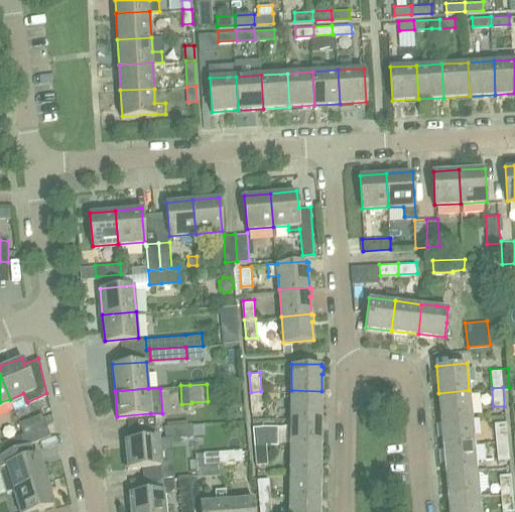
[(291,416),(320,417),(322,400),(323,400),(324,393),(322,392),(322,391),(291,390),(291,416)]
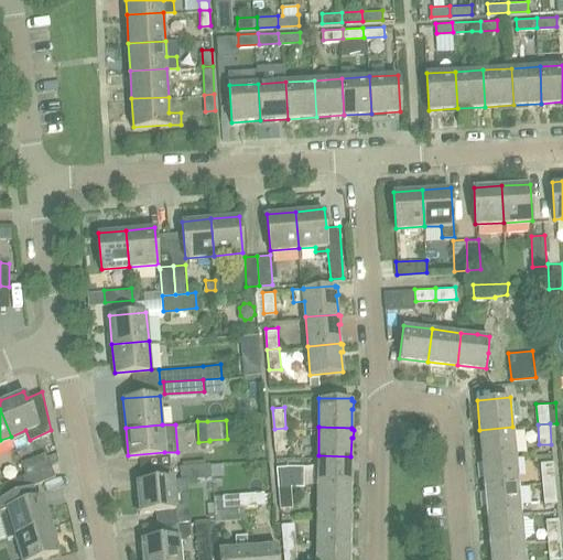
[(512,427),(479,430),(483,459),(515,455),(512,427)]
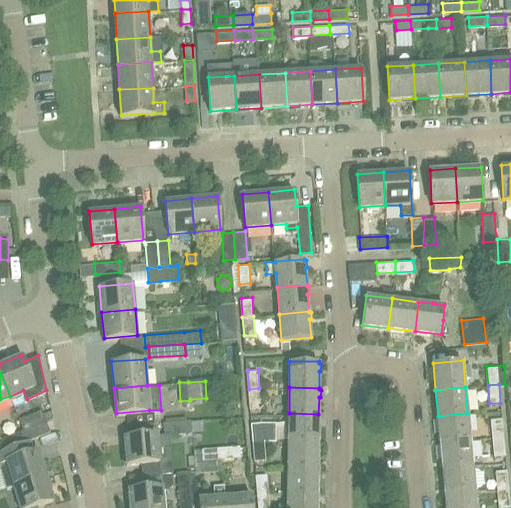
[(261,406),(259,388),(249,389),(250,407),(261,406)]
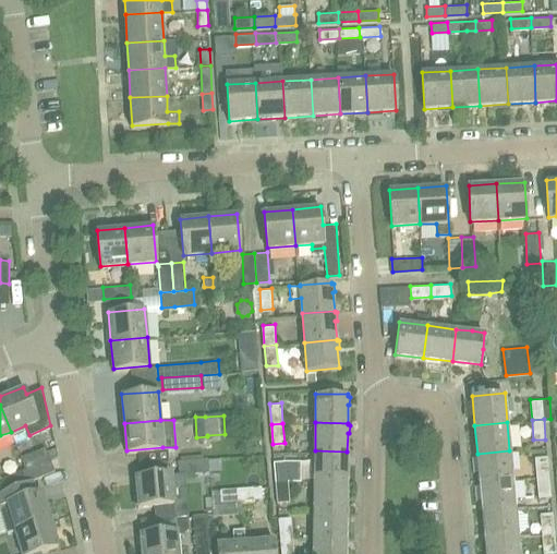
[(347,453),(347,452),(315,450),(314,480),(347,480),(347,461),(349,461),(349,454),(347,453)]
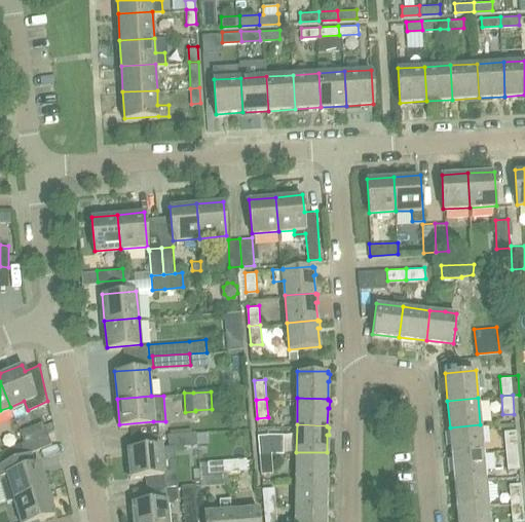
[(450,427),(452,453),(483,451),(480,424),(450,427)]
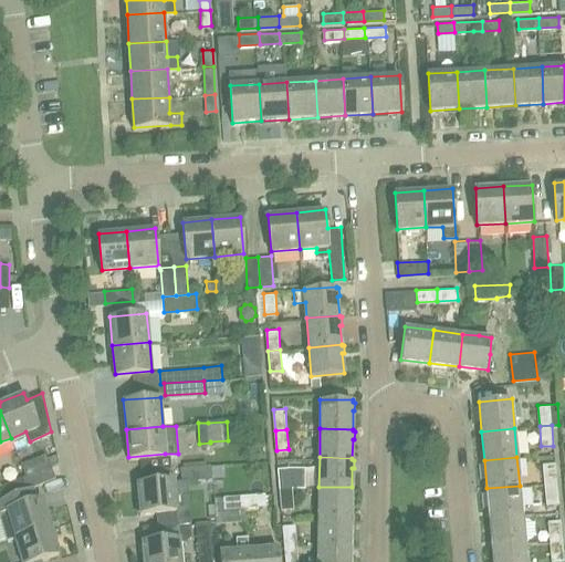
[(543,462),(545,484),(556,481),(554,461),(543,462)]
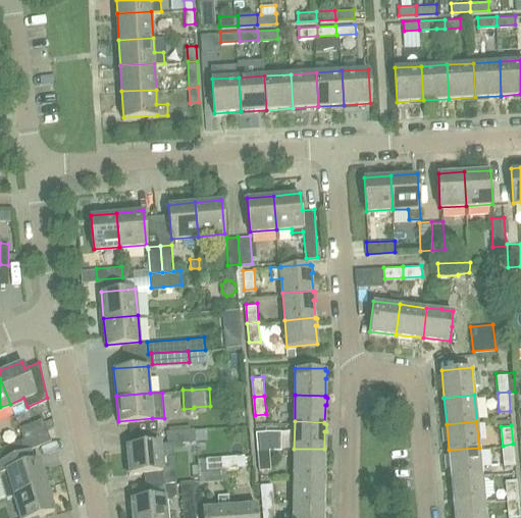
[(206,426),(195,427),(196,439),(206,438),(206,426)]
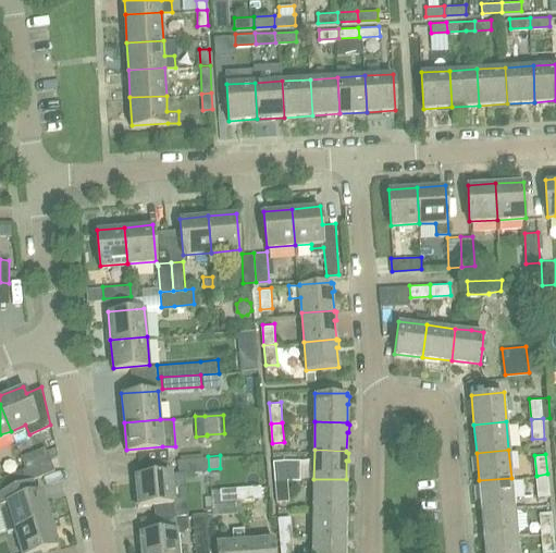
[(54,469),(49,456),(21,468),(26,480),(33,478),(54,469)]
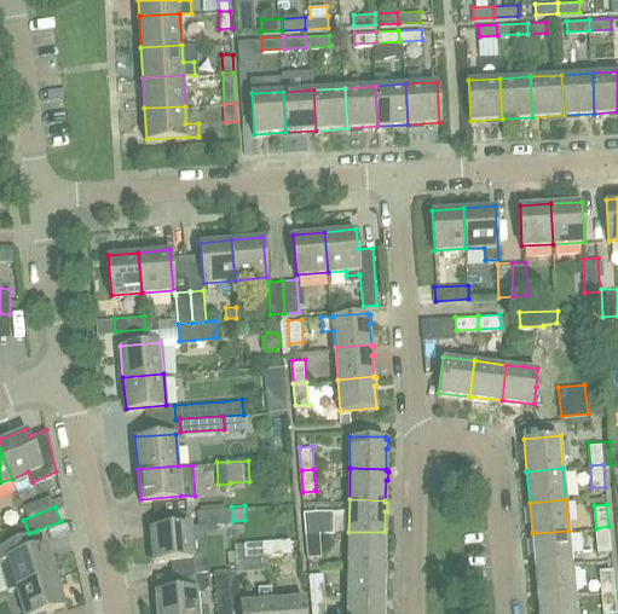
[(219,508),(198,509),(198,523),(232,521),(231,507),(219,508)]
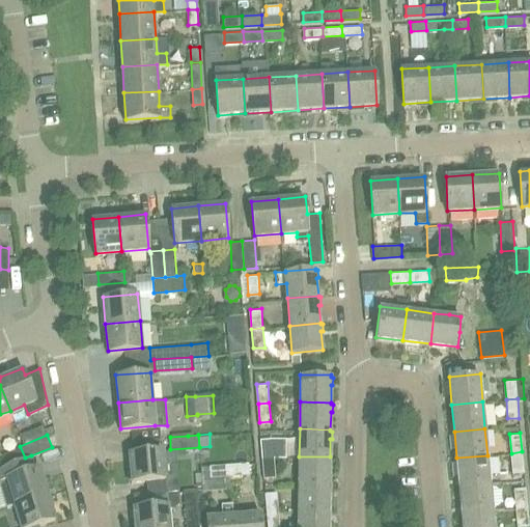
[(262,458),(274,456),(272,437),(260,438),(262,458)]
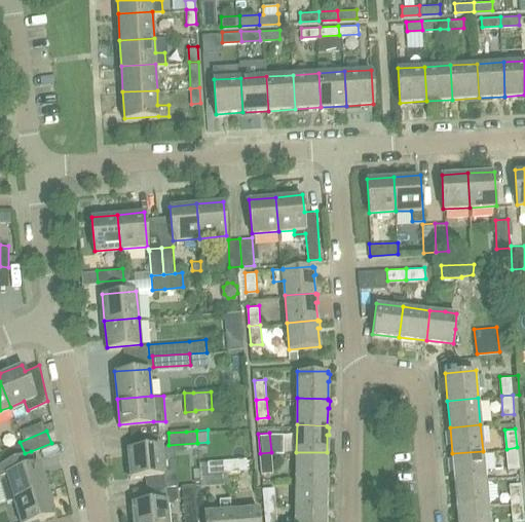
[(127,449),(129,476),(164,473),(161,446),(127,449)]
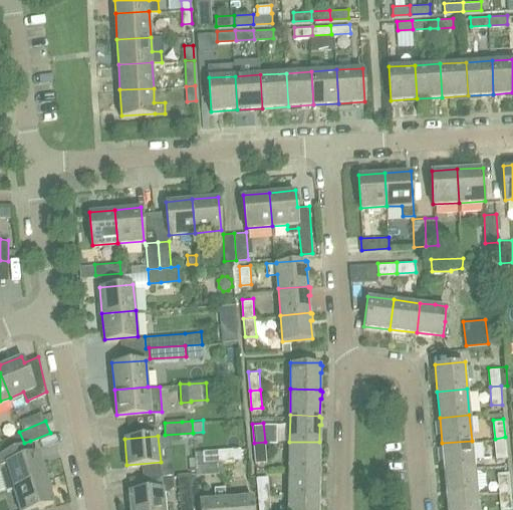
[(505,437),(495,439),(496,457),(507,456),(505,437)]
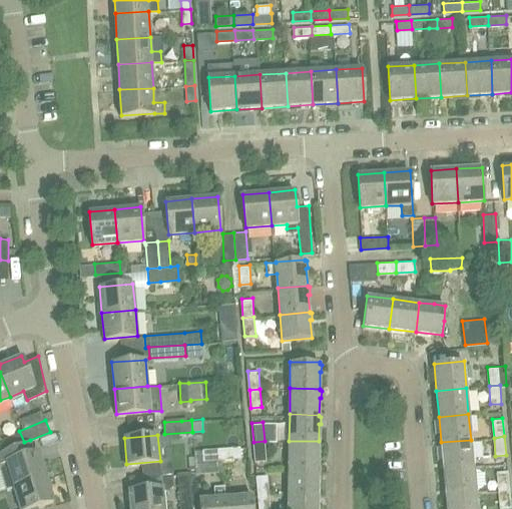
[(13,486),(45,476),(38,451),(33,453),(30,440),(24,442),(0,452),(0,468),(6,488),(13,486)]
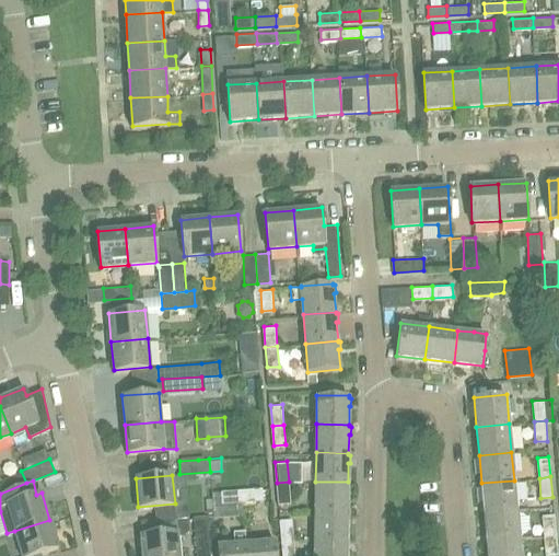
[(514,481),(481,483),(485,511),(516,509),(514,481)]
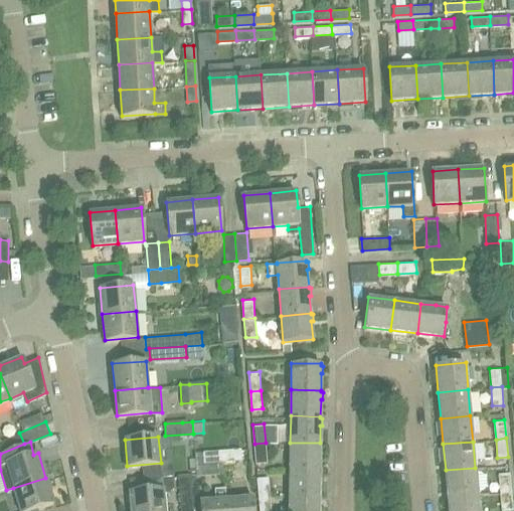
[(267,462),(266,443),(254,444),(255,462),(267,462)]
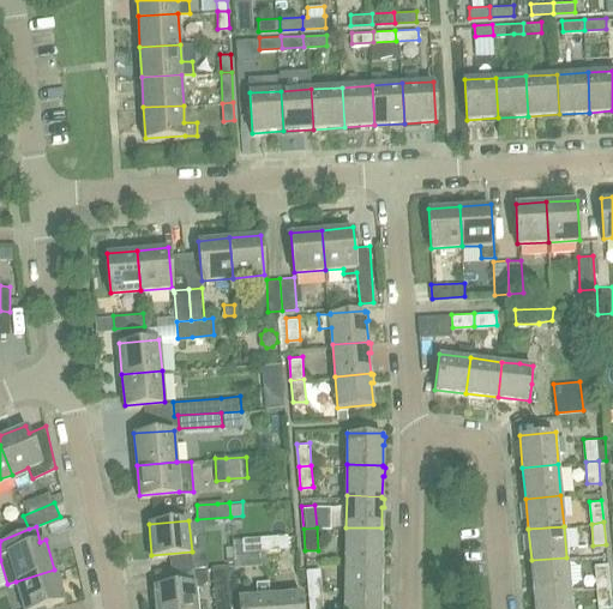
[(382,529),(382,528),(346,528),(346,559),(382,559),(382,538),(383,538),(384,530),(382,529)]
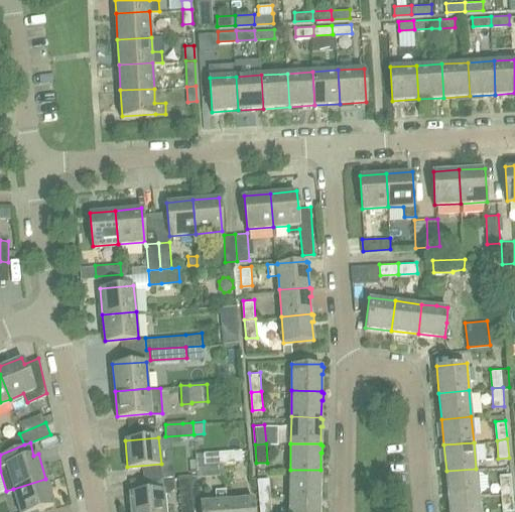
[(242,449),(223,450),(224,461),(242,460),(242,449)]
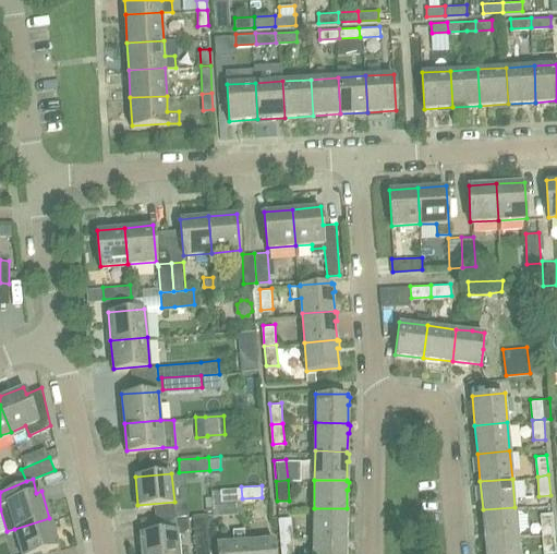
[(222,500),(242,498),(241,486),(221,488),(222,500)]
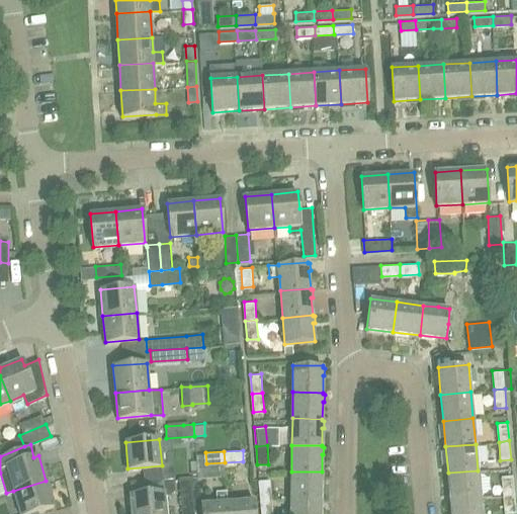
[(448,473),(450,499),(481,496),(478,470),(448,473)]
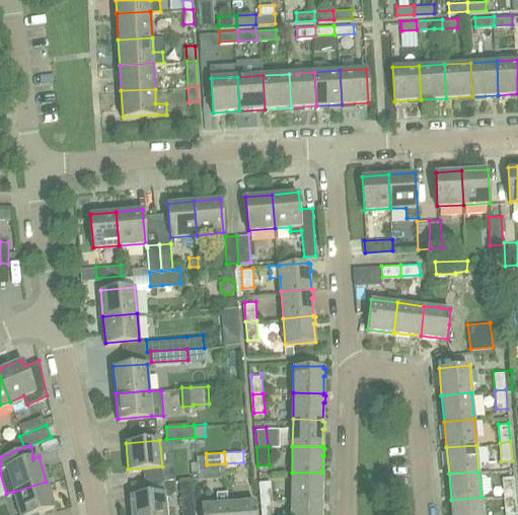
[(322,473),(322,472),(292,472),(291,499),(321,500),(322,482),(323,482),(323,474),(322,473)]
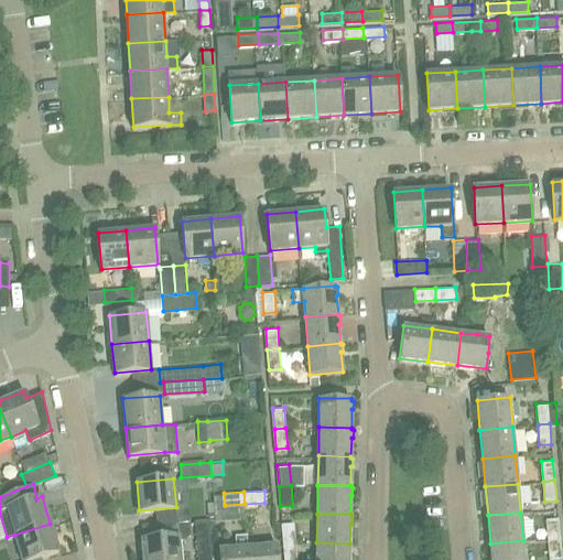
[(547,518),(548,538),(561,537),(559,517),(547,518)]
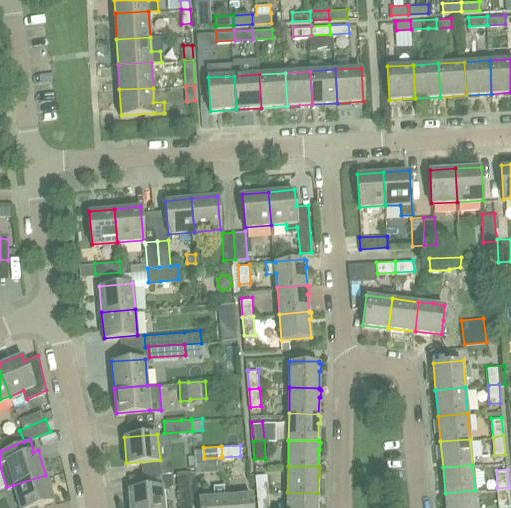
[(177,471),(180,507),(192,507),(189,470),(177,471)]
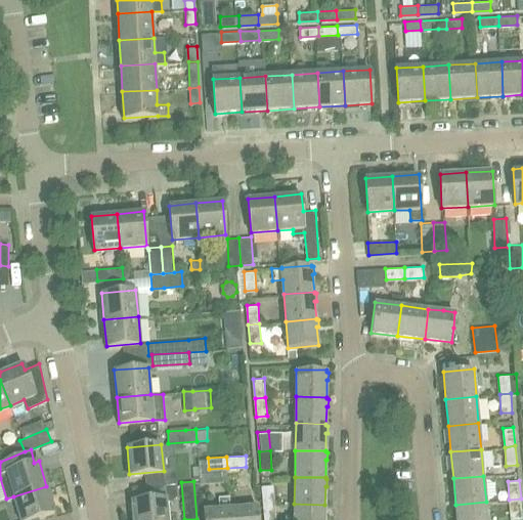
[(132,501),(133,519),(167,519),(166,501),(172,500),(177,494),(176,483),(165,484),(149,485),(150,499),(132,501)]
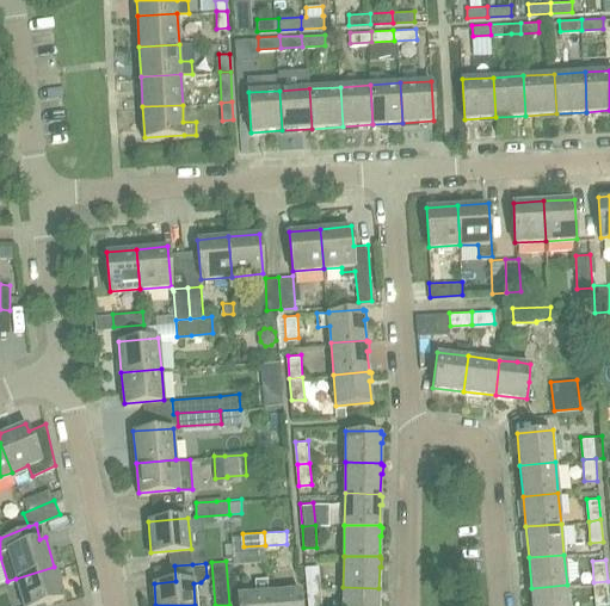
[(305,566),(307,594),(321,593),(320,587),(319,566),(319,564),(305,566)]
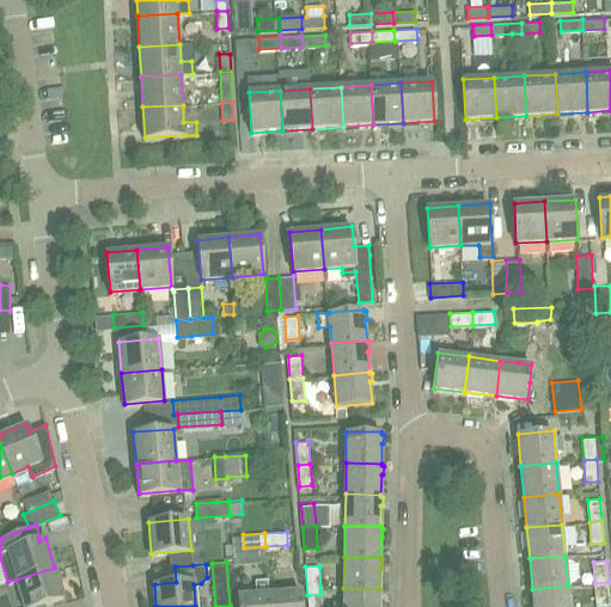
[(54,568),(16,580),(24,606),(31,606),(63,598),(54,568)]
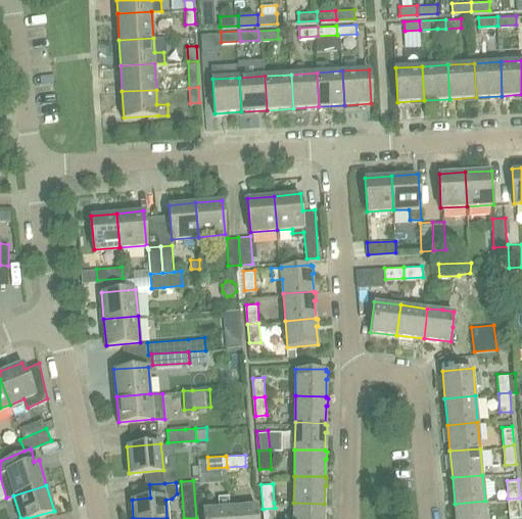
[(520,498),(508,499),(510,517),(521,517),(520,498)]
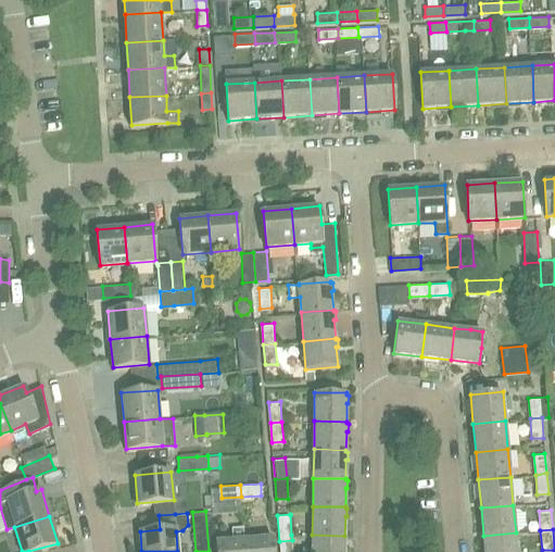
[(517,551),(516,532),(483,536),(484,551),(517,551)]
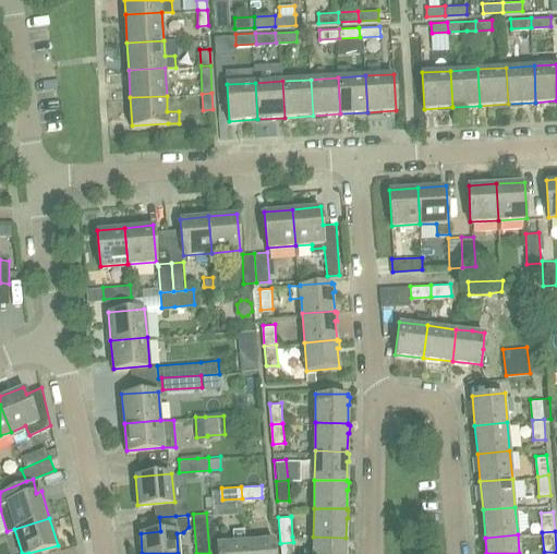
[(346,538),(313,537),(313,553),(346,553),(346,546),(348,546),(348,538),(346,538)]
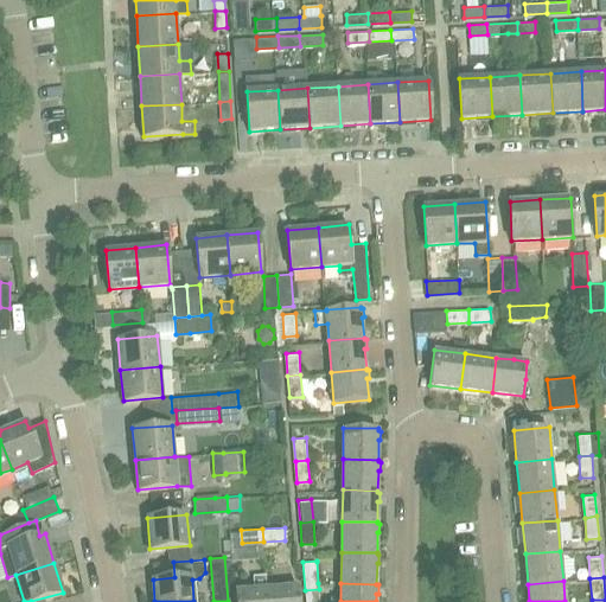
[(267,588),(268,601),(299,601),(299,586),(267,588)]
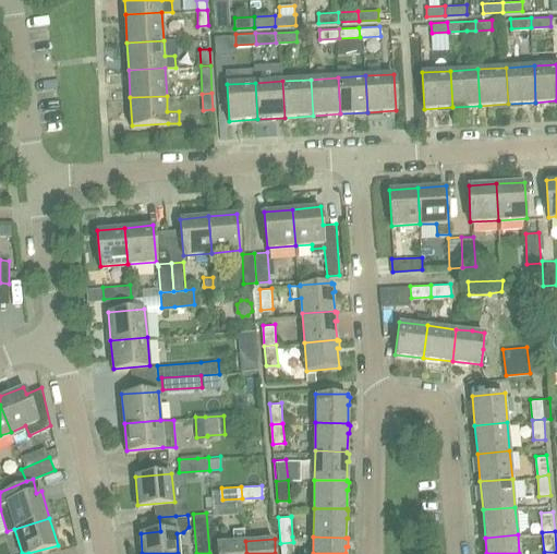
[(217,553),(246,553),(245,541),(217,543),(217,553)]
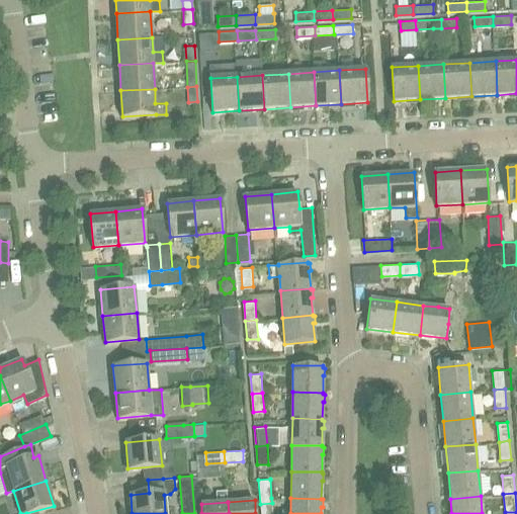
[(272,513),(272,503),(260,504),(261,513),(272,513)]
